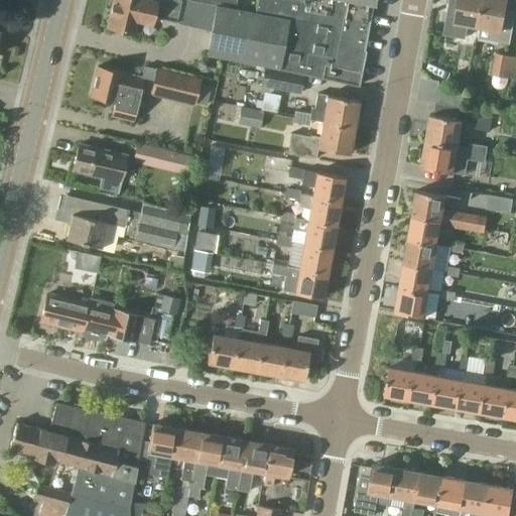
[(113,0),(107,27),(134,33),(140,12),(153,15),(152,17),(212,31),(207,53),(207,55),(264,67),(276,69),(287,17),(254,12),(216,5),(199,2),(189,0),(113,0)]
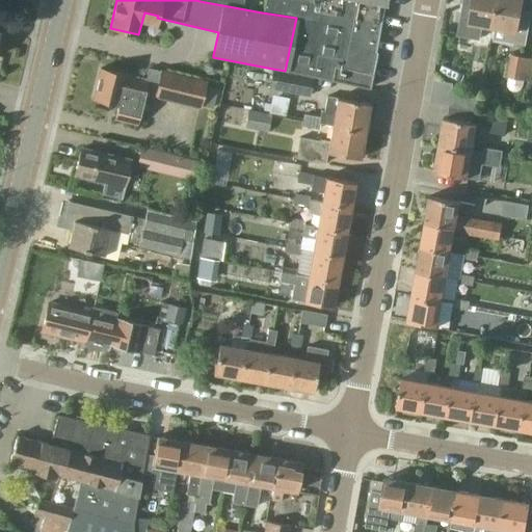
[(264,0),(262,12),(296,18),(285,71),(313,77),(369,88),(377,52),(374,51),(383,1),(386,1),(384,0),(264,0)]
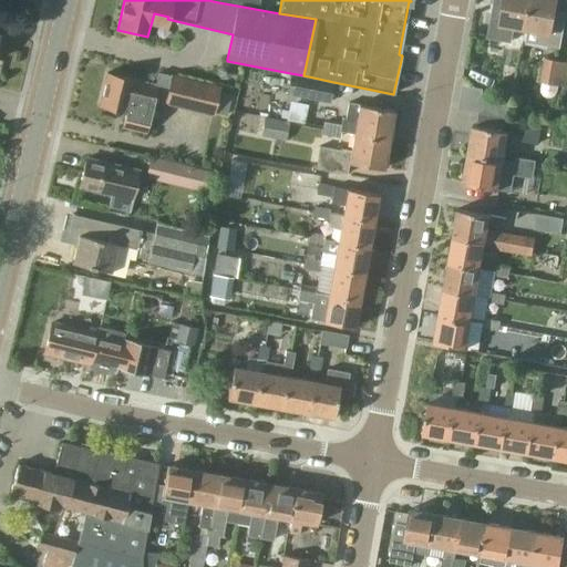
[(514,27),(525,29),(529,0),(493,0),(487,38),(512,42),(514,27)]
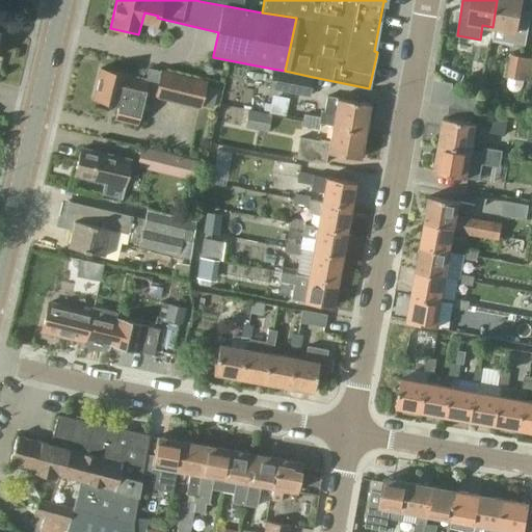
[(523,0),(497,0),(493,27),(496,27),(494,40),(526,46),(531,14),(531,11),(527,11),(527,14),(521,12),(523,0)]
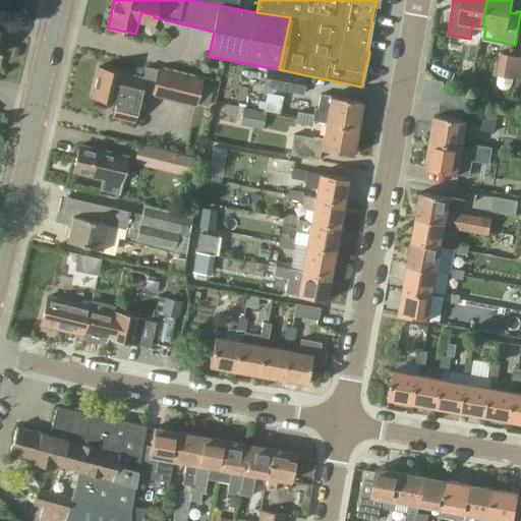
[(520,78),(520,57),(501,54),(497,75),(520,80),(520,78)]
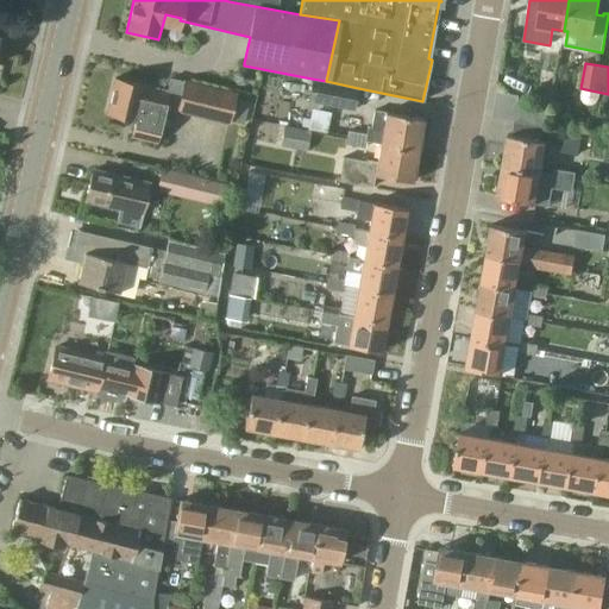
[(228,123),(230,120),(243,124),(249,101),(234,98),(236,94),(170,79),(167,92),(145,86),(145,85),(115,77),(107,112),(136,119),(132,136),(157,142),(165,108),(228,123)]
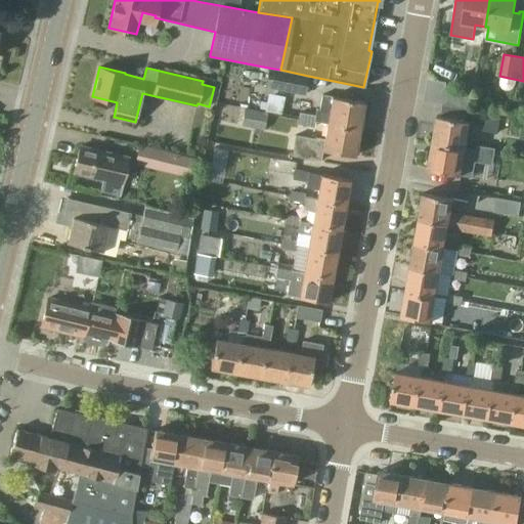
[(268,68),(264,87),(305,96),(308,76),(280,70),(268,68)]
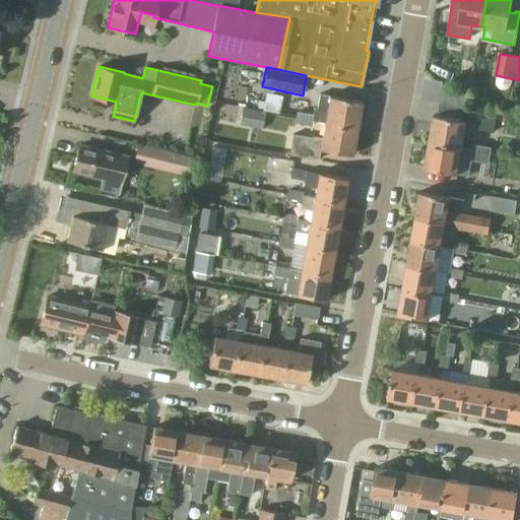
[(442,84),(439,102),(465,107),(468,89),(442,84)]
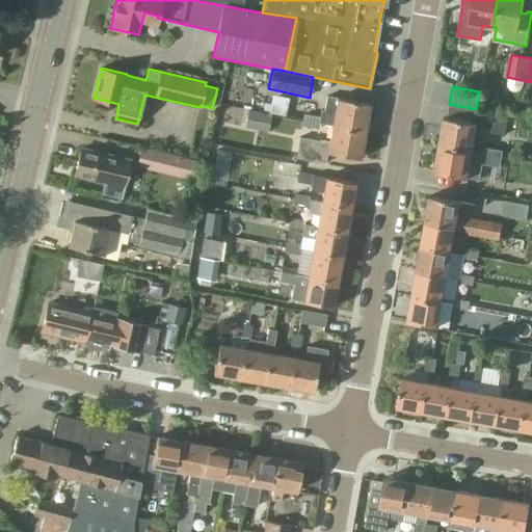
[(320,124),(331,126),(366,132),(371,103),(337,97),(337,98),(326,96),(324,111),(322,111),(321,117),(303,113),(301,127),(319,130),(320,124)]
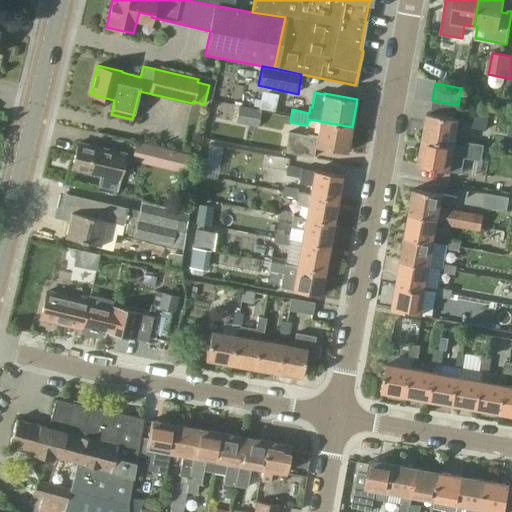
[(260,109),(275,112),(278,96),(263,93),(262,100),(261,102),(260,107),(260,109)]
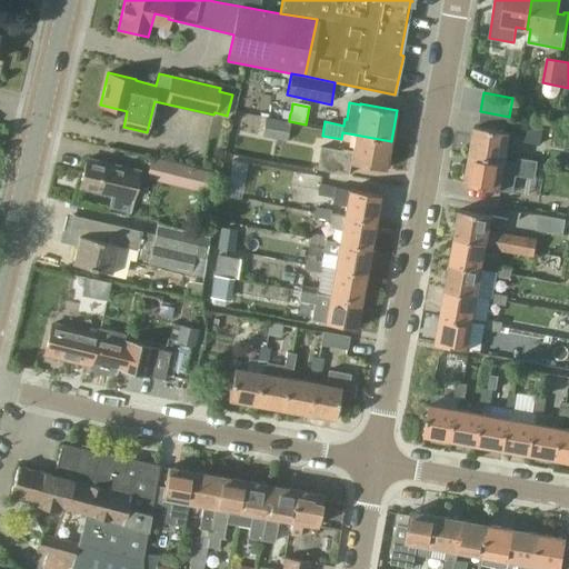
[(283,110),(281,118),(289,119),(290,113),(291,111),(283,110)]
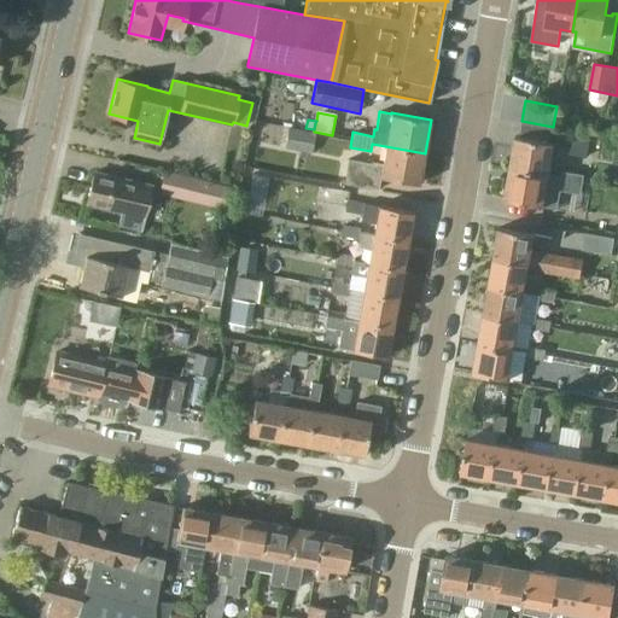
[(287,127),(284,147),(308,152),(312,130),(287,127)]
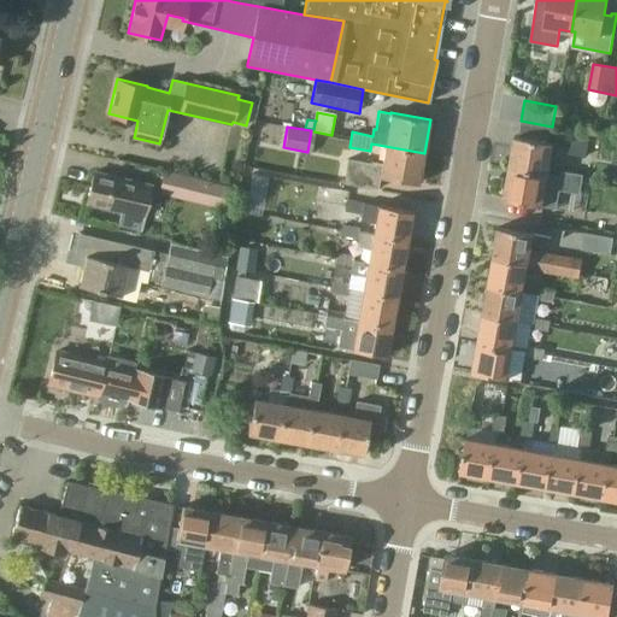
[(509,166),(548,174),(554,142),(515,135),(509,166)]
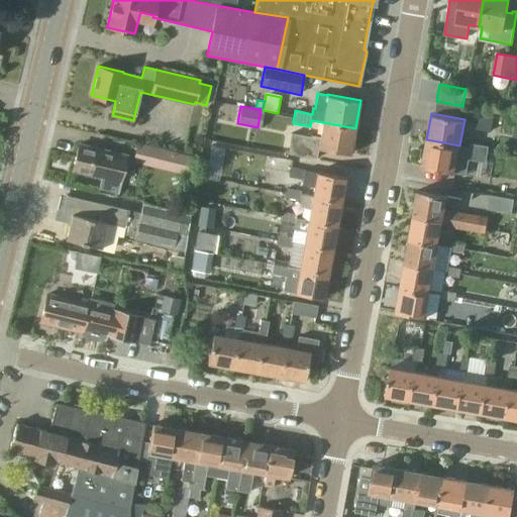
[(475,128),(491,131),(493,120),(476,117),(475,128)]
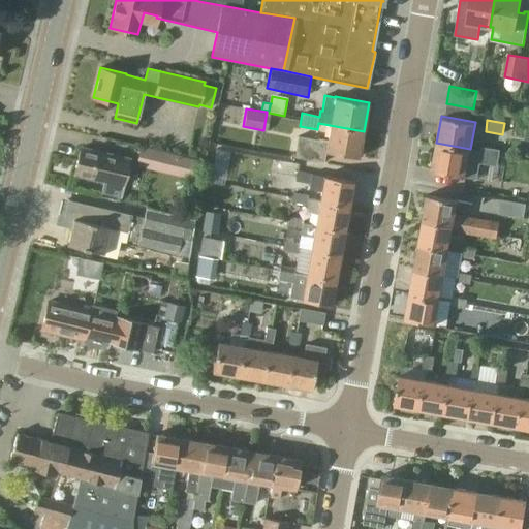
[(360,156),(364,131),(330,125),(327,142),(298,136),(294,157),(323,163),(325,150),(360,156)]
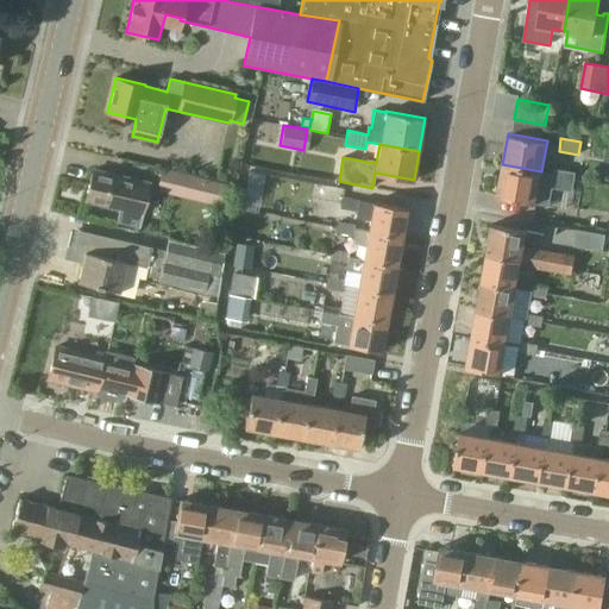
[(554,174),(541,171),(502,164),(497,198),(547,206),(550,187),(572,190),(576,171),(556,168),(554,174)]
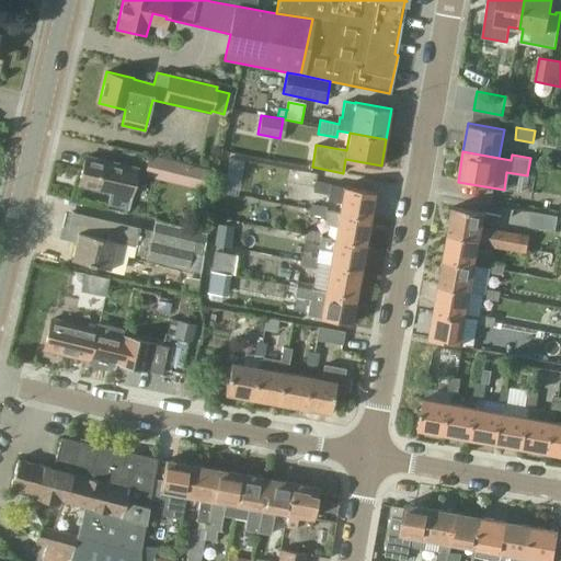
[(86,157),(79,184),(110,192),(106,205),(128,210),(132,197),(138,169),(86,157)]
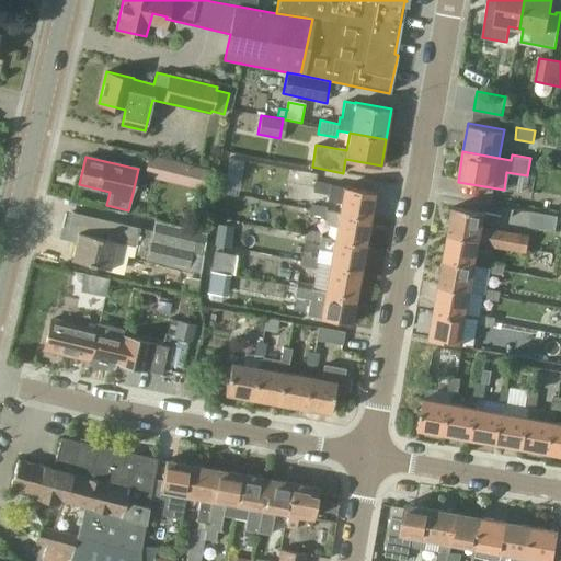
[(153,158),(150,171),(180,178),(183,165),(153,158)]
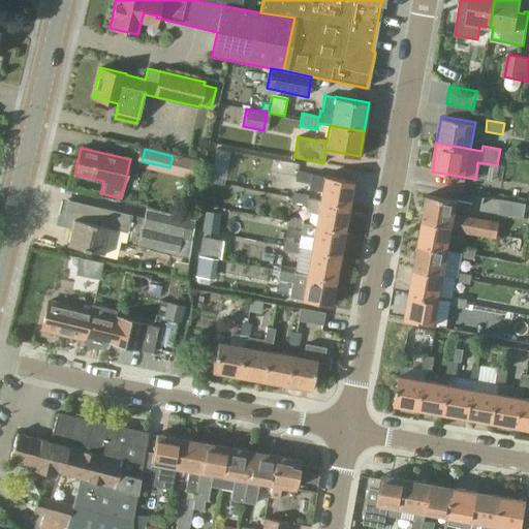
[(298,172),(296,181),(310,183),(312,175),(298,172)]
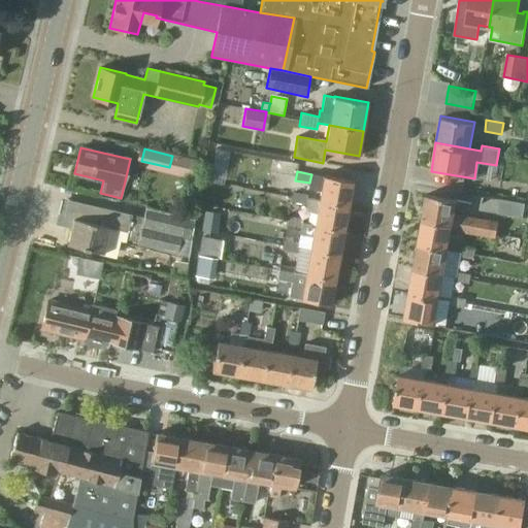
[(323,175),(319,199),(350,205),(355,180),(323,175)]
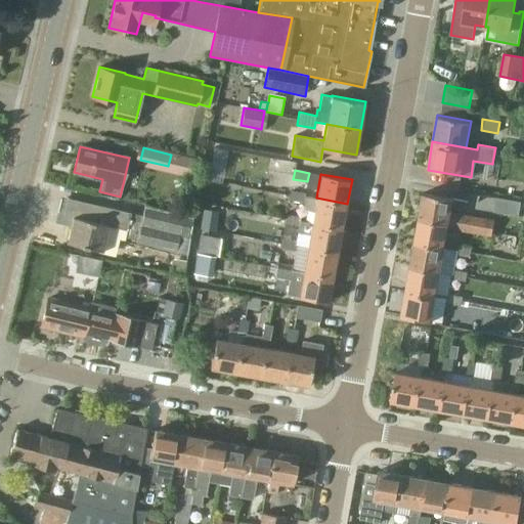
[(343,228),(347,204),(316,198),(316,200),(304,198),(304,193),(290,191),(288,200),(303,203),(304,210),(313,212),(311,222),(343,228)]
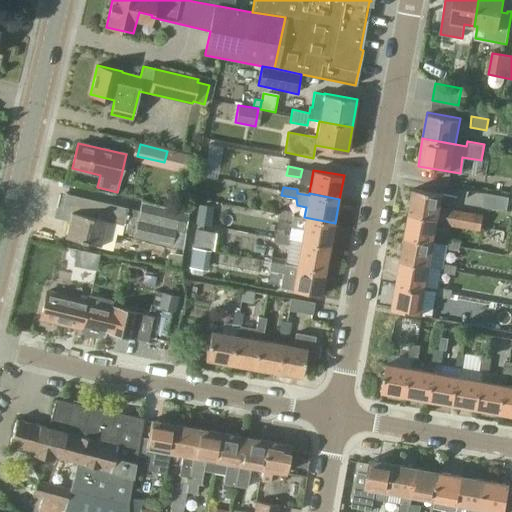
[(441,207),(444,193),(414,188),(410,212),(439,217),(450,219),(452,209),(441,207)]
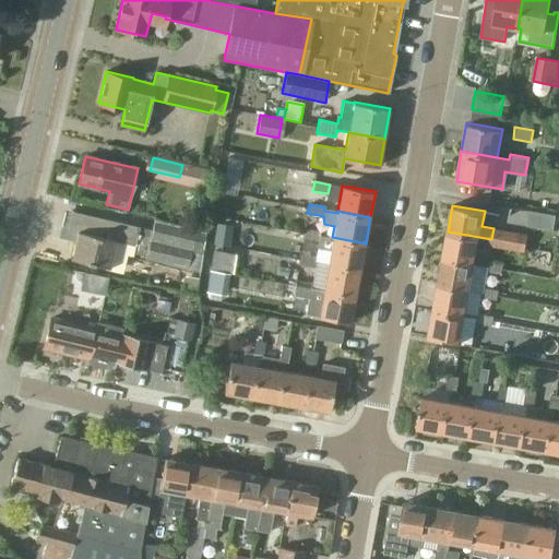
[(122,250),(133,252),(140,226),(72,211),(68,229),(78,232),(72,258),(109,266),(115,240),(125,242),(122,250)]
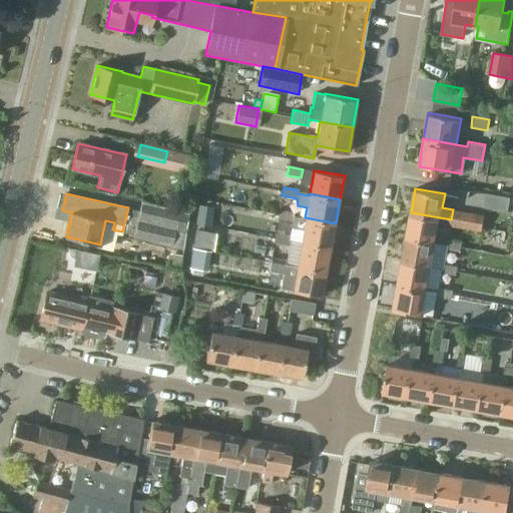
[(508,211),(510,197),(486,193),(484,207),(508,211)]
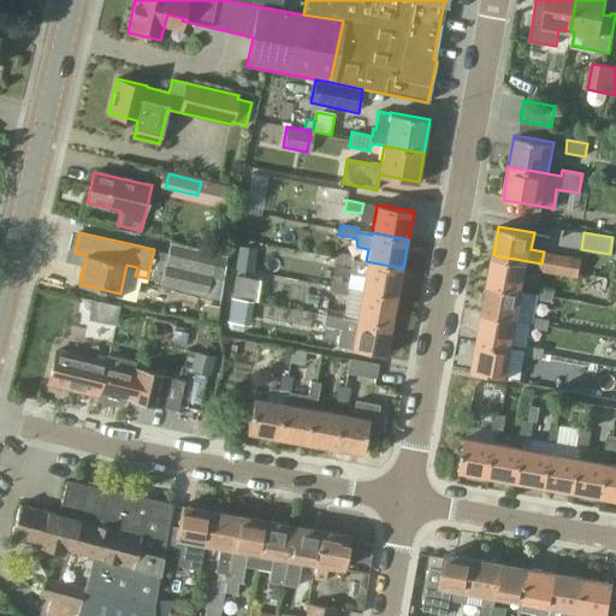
[(236,268),(253,271),(256,249),(240,247),(236,268)]
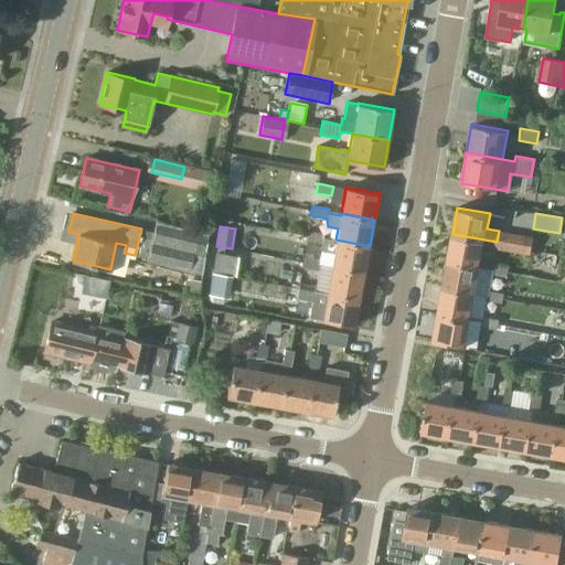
[(499,231),(497,242),(497,246),(526,251),(530,236),(499,231)]
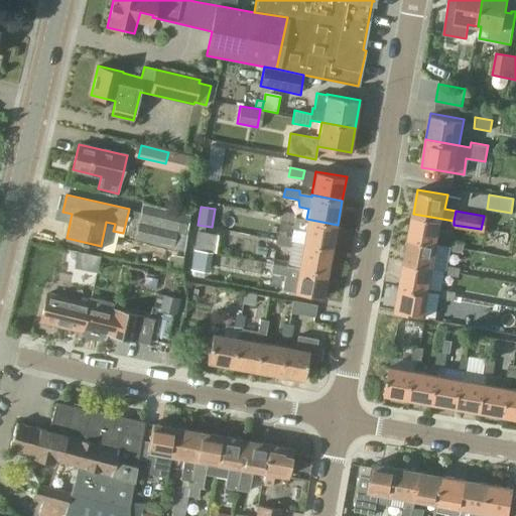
[(304,231),(302,243),(333,249),(338,225),(306,219),(306,220),(294,218),(294,214),(281,212),(279,221),(293,223),(292,229),(304,231)]
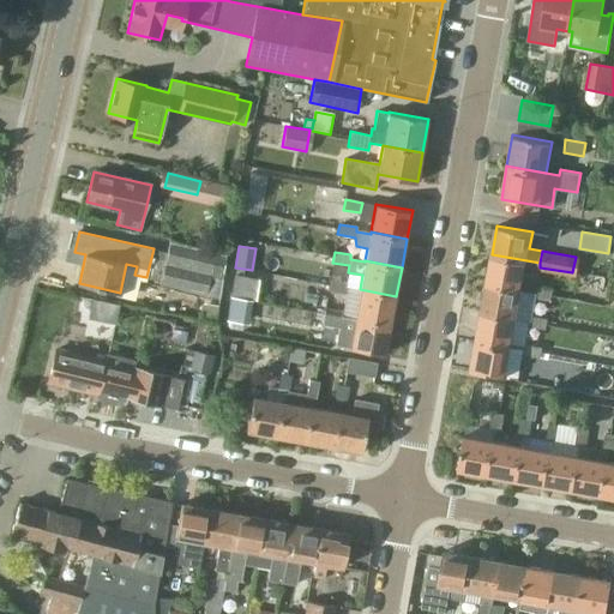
[(492,254),(487,283),(522,289),(527,260),(492,254)]
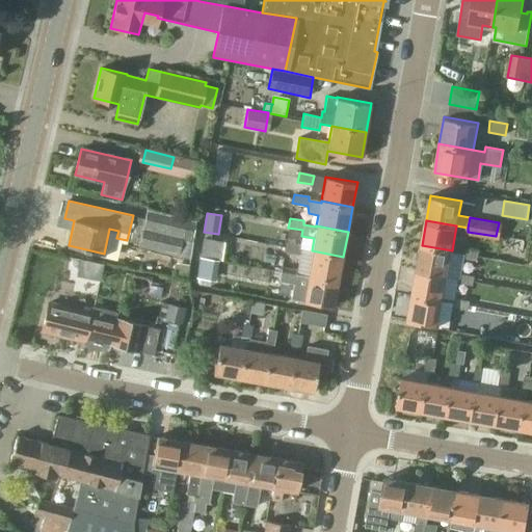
[(205,240),(203,258),(214,260),(221,261),(224,242),(205,240)]
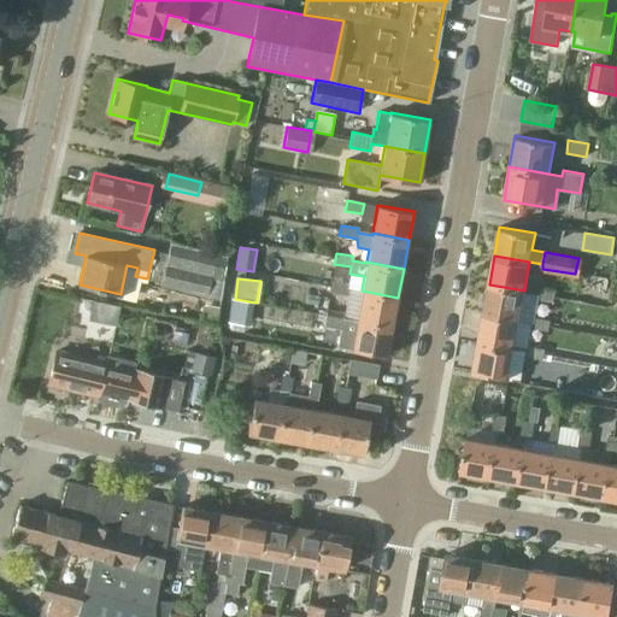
[(331,282),(330,292),(346,295),(347,295),(348,289),(350,285),(331,282)]
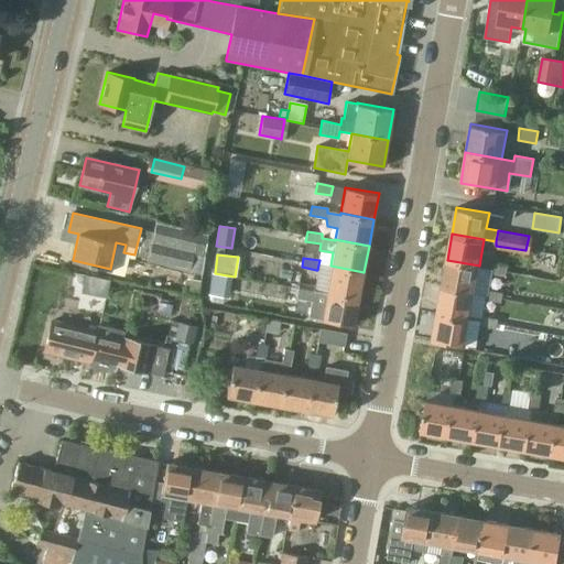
[(474,292),(479,266),(447,260),(442,286),(474,292)]
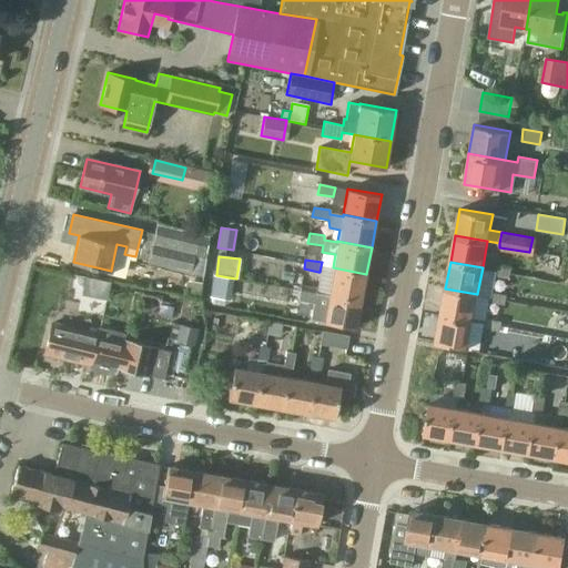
[(495,265),(494,270),(493,276),(509,279),(511,269),(495,265)]
